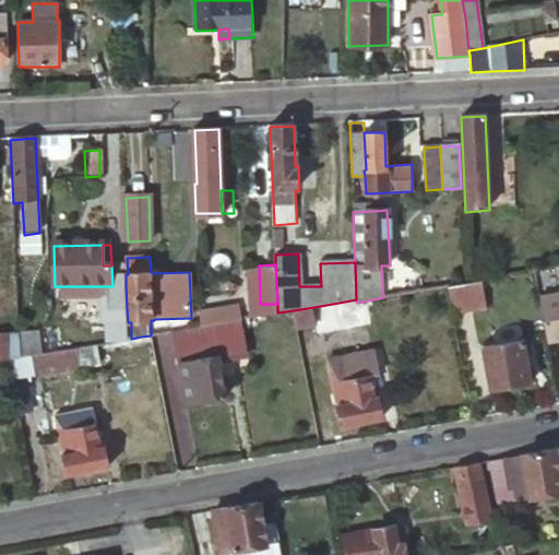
[(402,294),(420,291),(418,278),(399,281),(402,294)]
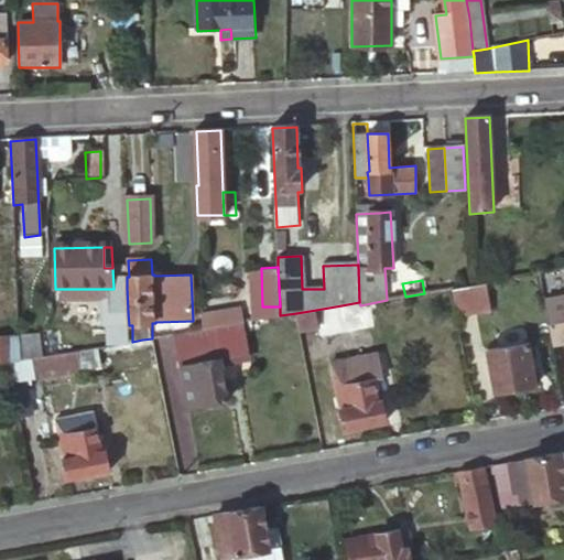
[(470,286),(452,289),(458,316),(490,311),(485,282),(479,283),(470,286)]
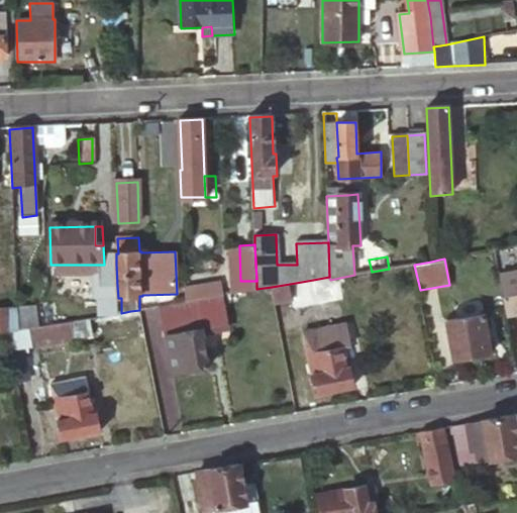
[(116,264),(104,265),(104,279),(105,287),(117,286),(116,264)]
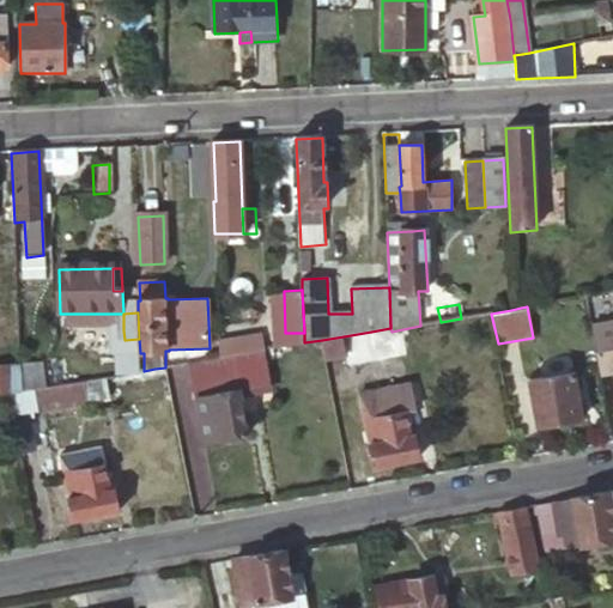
[(123,314),(66,314),(67,330),(123,330),(123,314)]
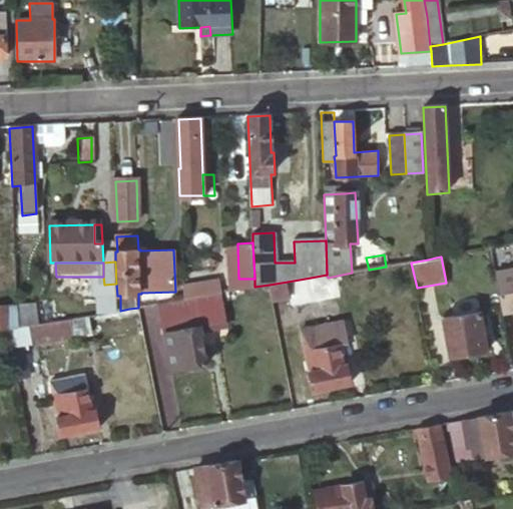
[(512,268),(492,272),(501,315),(512,312),(512,268)]
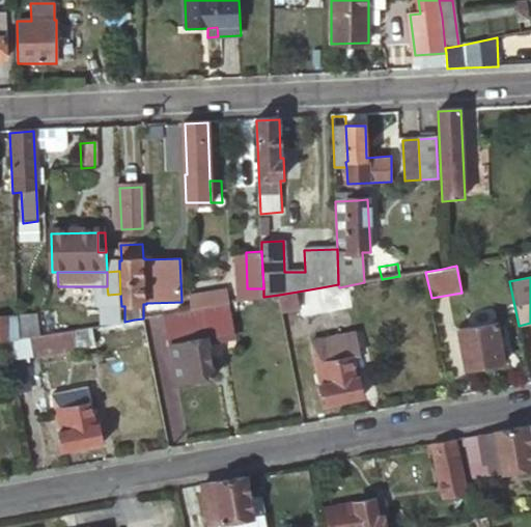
[(322,287),(298,292),(301,308),(325,303),(322,287)]
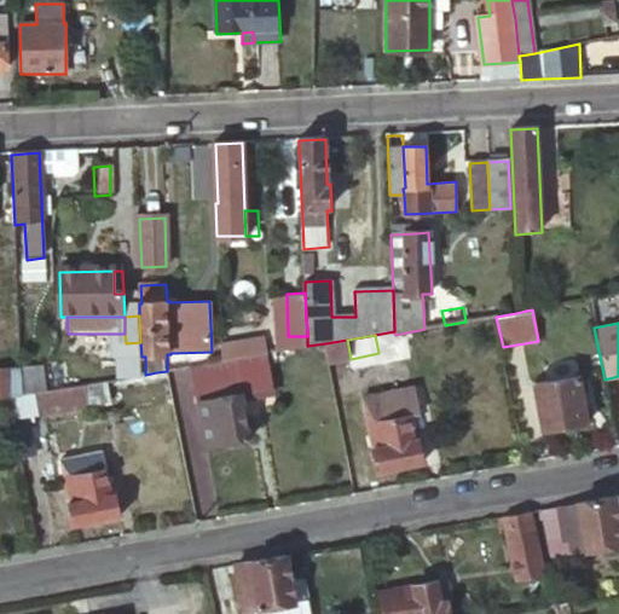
[(347,340),(325,343),(329,364),(351,359),(347,340)]
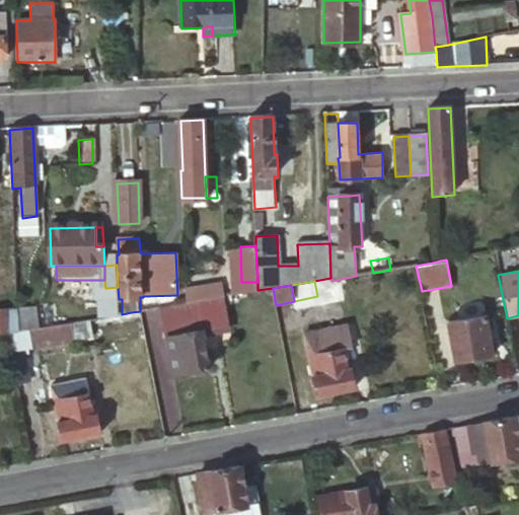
[(186,294),(186,303),(224,296),(232,295),(230,286),(186,294)]
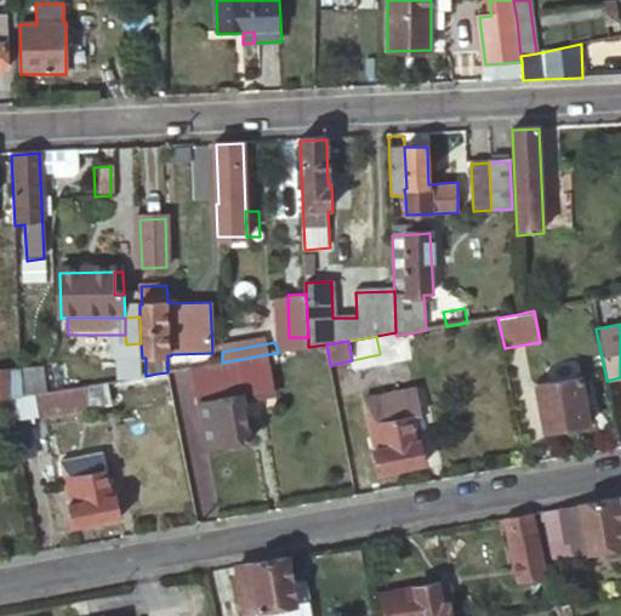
[(120,381),(143,376),(142,358),(141,343),(126,344),(118,344),(120,381)]
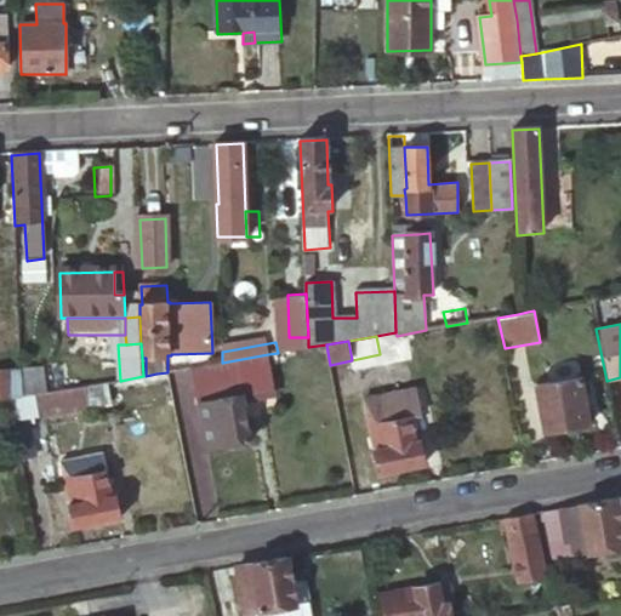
[(222,363),(193,368),(208,450),(252,440),(244,395),(274,389),(268,354),(222,363)]
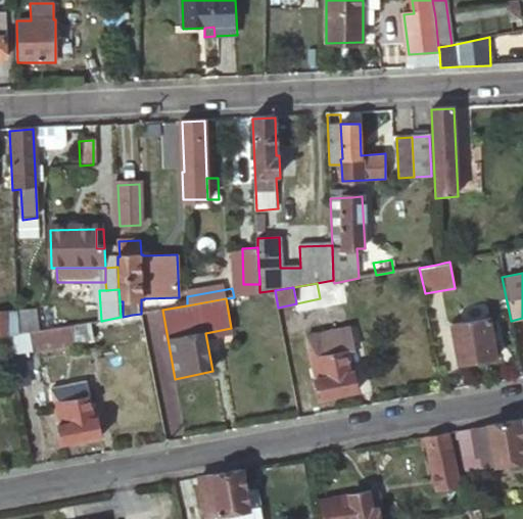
[(18,316),(19,335),(36,332),(40,331),(37,313),(18,316)]
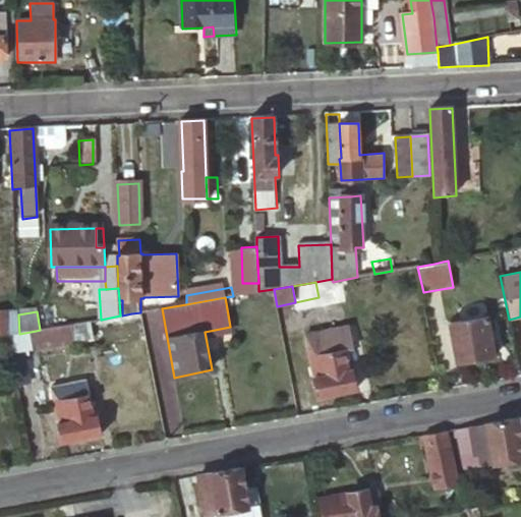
[(0,337),(5,336),(19,334),(18,314),(18,313),(8,314),(7,312),(0,312),(0,337)]
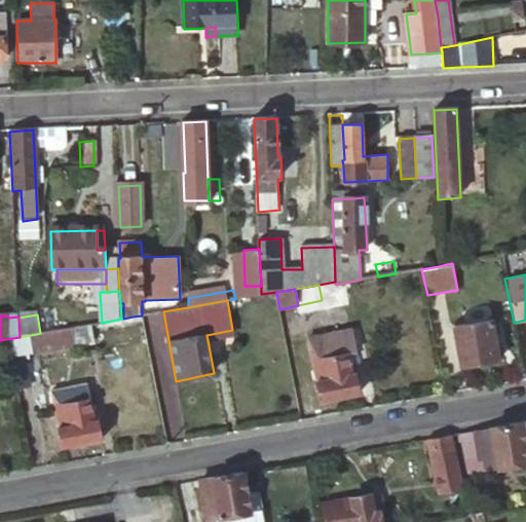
[(454,326),(461,366),(499,360),(492,320),(454,326)]
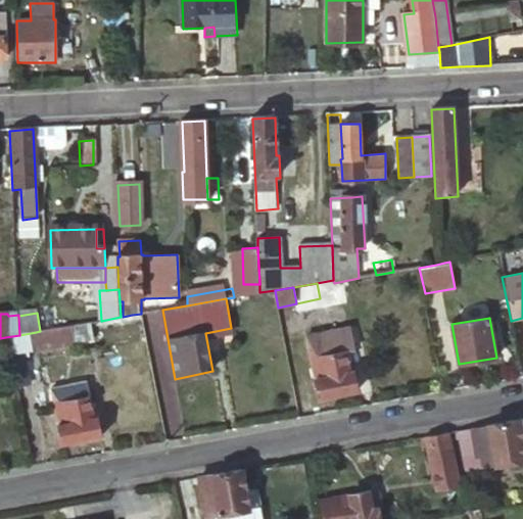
[(92,322),(72,326),(75,341),(95,337),(92,322)]
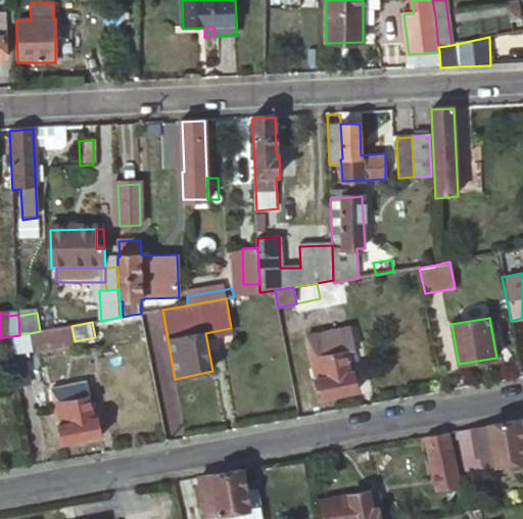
[(308,333),(313,358),(346,350),(354,347),(350,325),(308,333)]
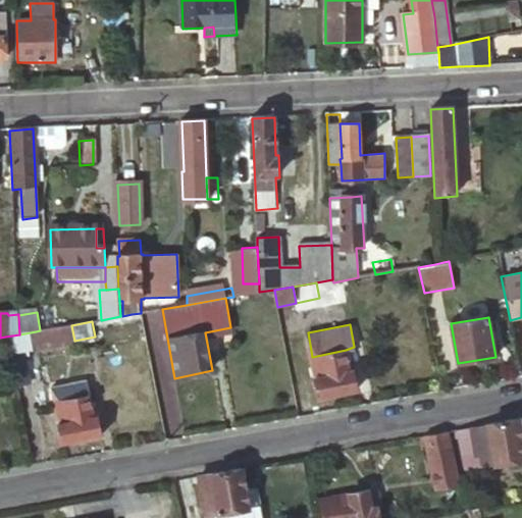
[(40,330),(36,331),(39,347),(74,341),(71,325),(40,330)]
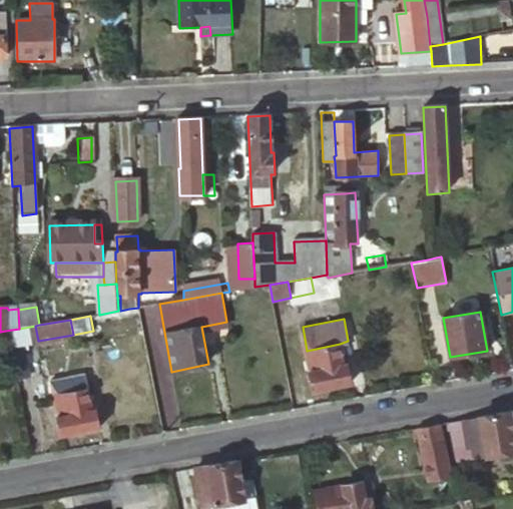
[(307,351),(315,390),(352,383),(348,364),(344,365),(340,344),(307,351)]
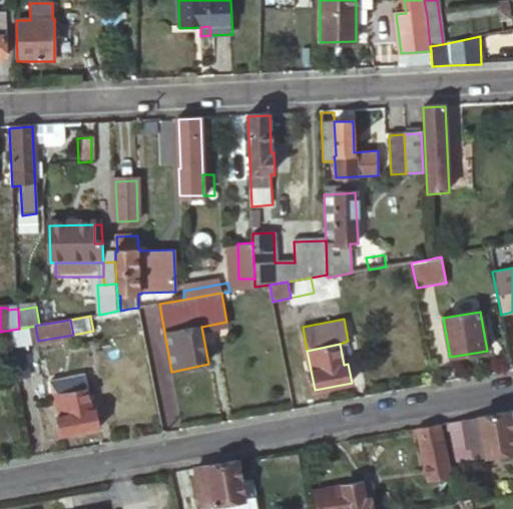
[(52,382),(61,435),(100,428),(96,410),(92,411),(86,376),(52,382)]
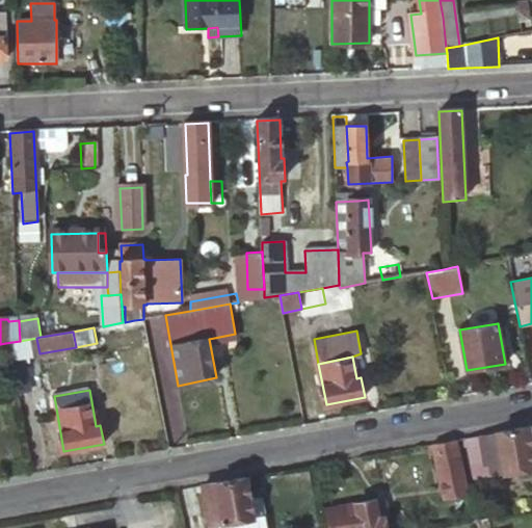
[(531,427),(525,429),(467,440),(474,478),(531,468),(531,458),(531,450),(531,449),(531,427)]
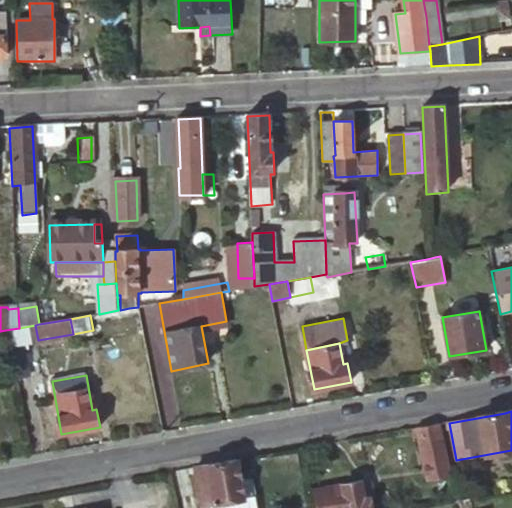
[(438,425),(416,429),(425,475),(447,471),(438,425)]
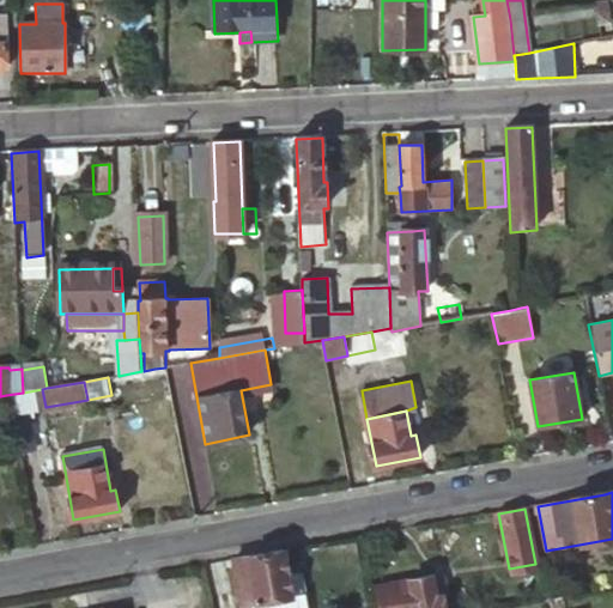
[(241,606),(292,597),(290,583),(284,552),(248,558),(249,565),(234,567),(241,606)]
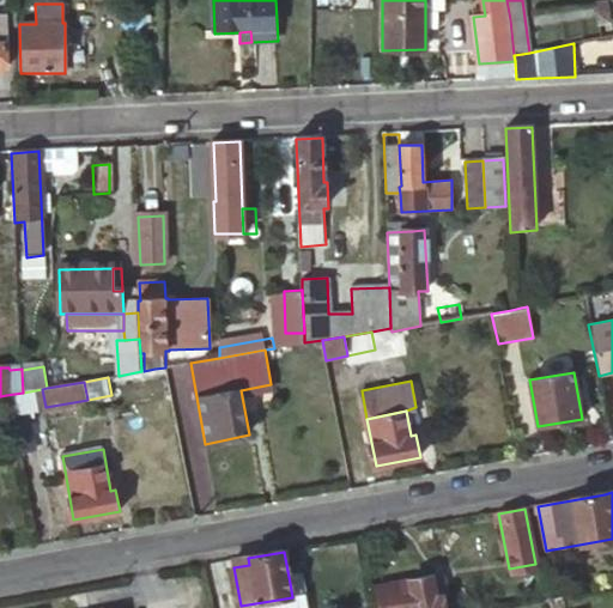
[(444,607),(443,597),(436,599),(432,582),(431,577),(376,589),(380,607),(444,607)]
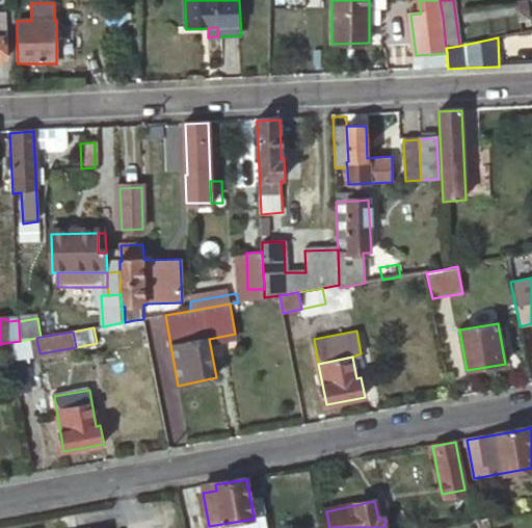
[(386,503),(375,505),(378,520),(384,519),(388,518),(386,503)]
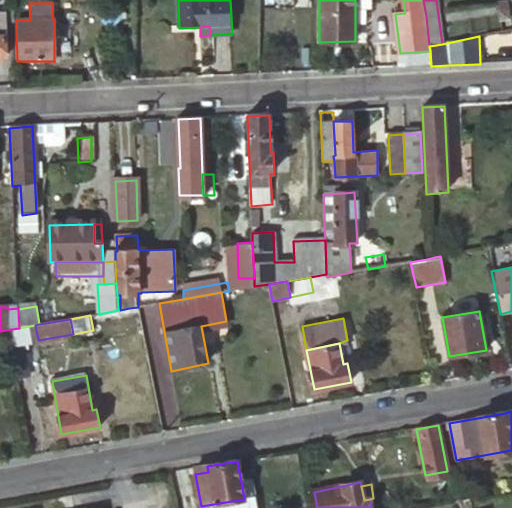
[(242,487),(244,499),(250,498),(248,485),(242,487)]
